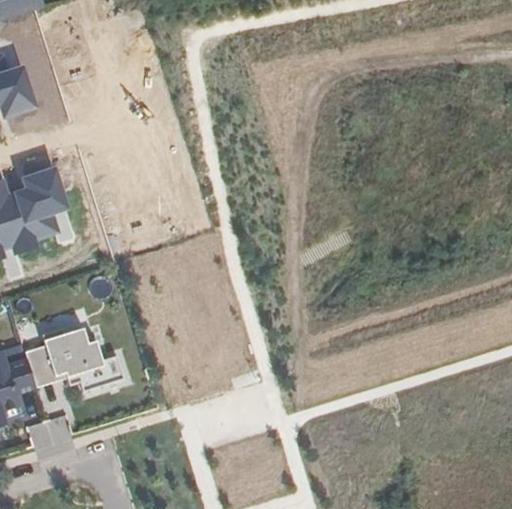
[(0,0),(0,19),(45,6),(42,0),(0,0)]
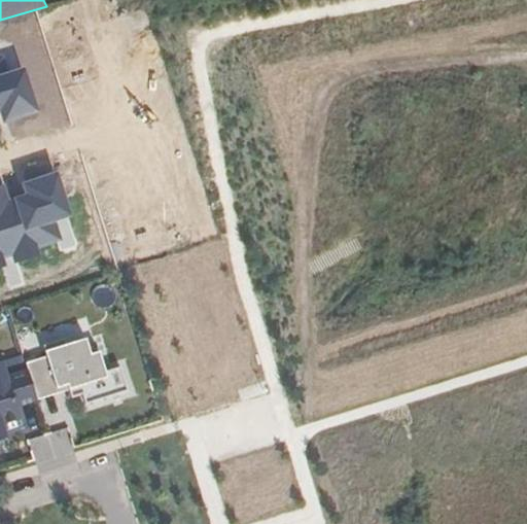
[(0,51),(0,109),(1,109),(4,121),(38,111),(24,65),(9,70),(3,50),(0,51)]
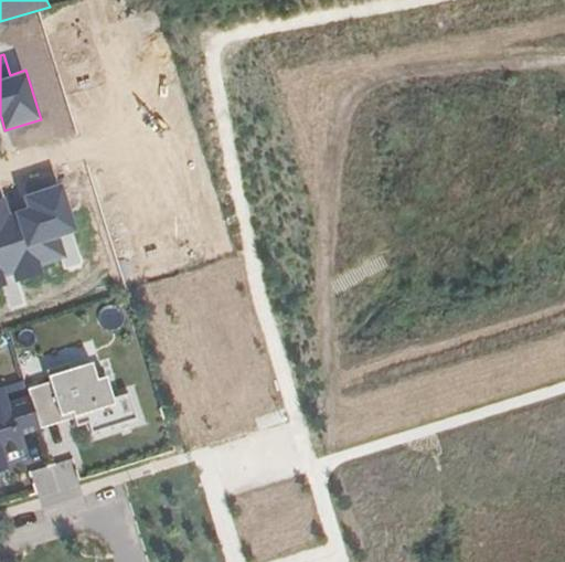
[(0,275),(66,255),(61,235),(76,230),(61,181),(23,193),(27,205),(0,213),(0,275)]
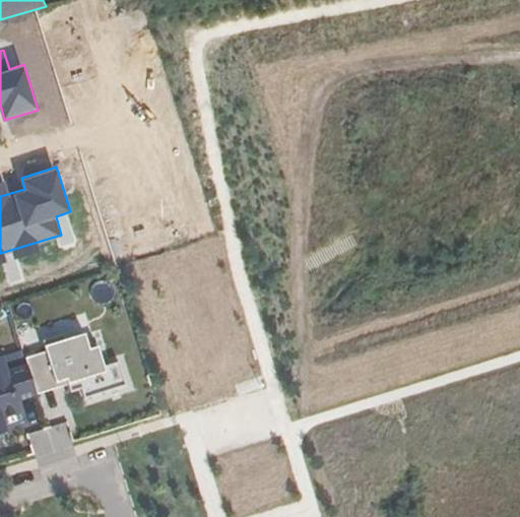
[(28,364),(36,388),(67,378),(69,382),(71,390),(82,387),(85,397),(127,384),(120,361),(105,365),(99,345),(90,348),(87,340),(85,332),(66,338),(45,345),(47,349),(25,357),(28,364)]
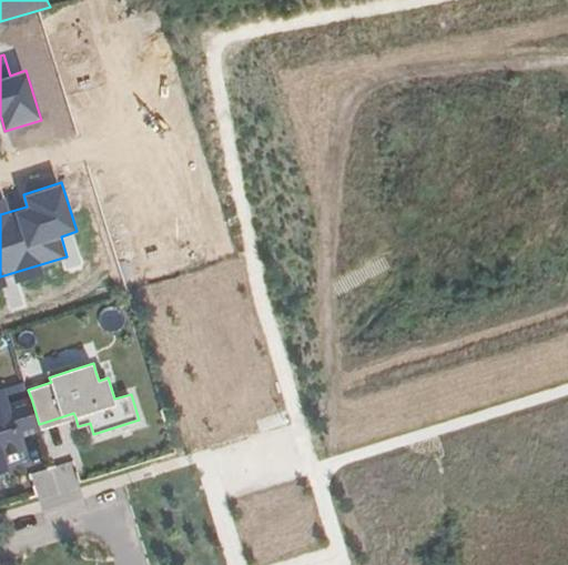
[(49,377),(72,370),(70,364),(48,371),(49,377)]
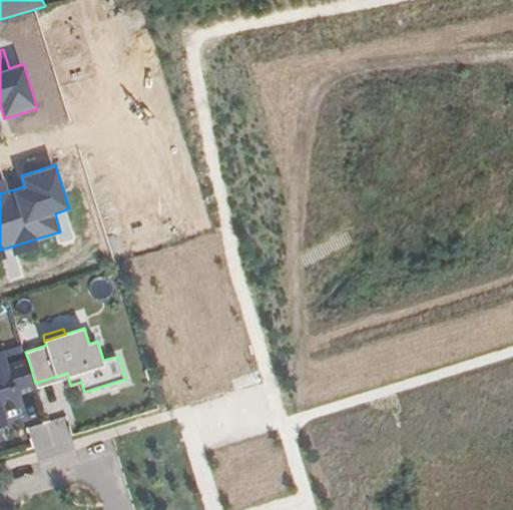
[(35,383),(28,359),(0,367),(0,427),(7,425),(3,412),(21,406),(17,393),(37,387),(35,383)]
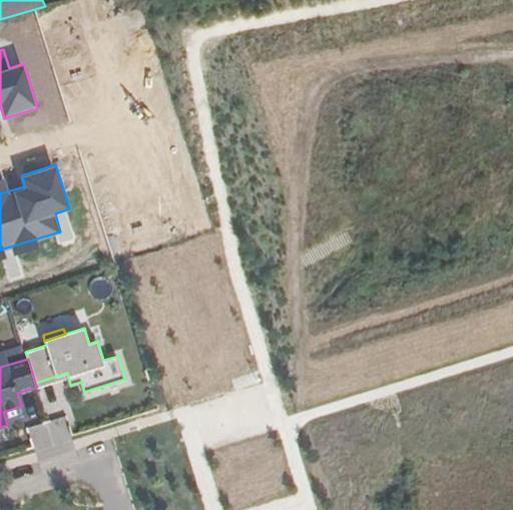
[(35,383),(37,387),(68,377),(66,373),(35,383)]
